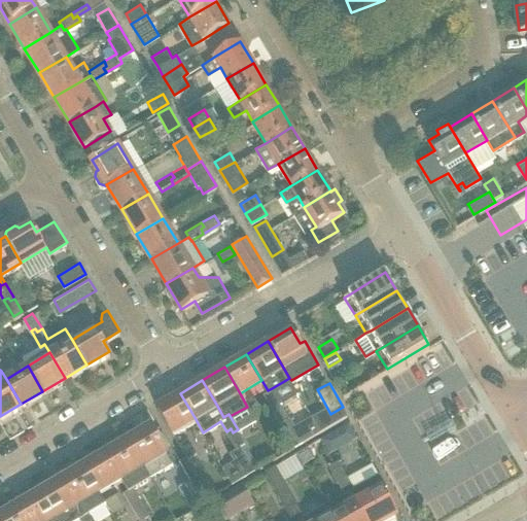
[(275,403),(279,401),(272,388),(268,390),(264,393),(273,409),(277,407),(275,403)]
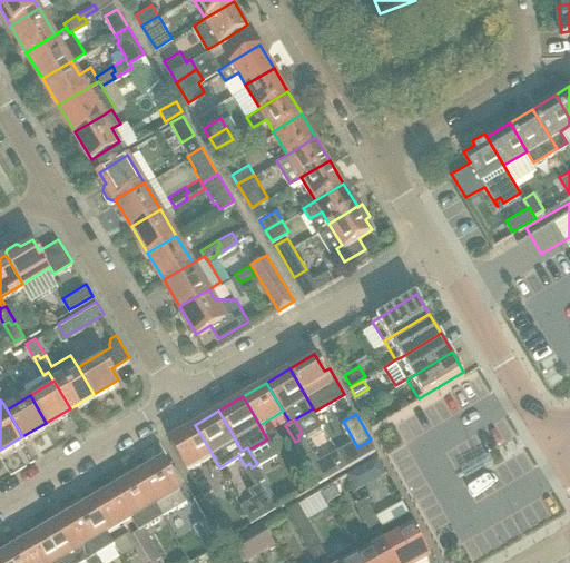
[(212,453),(195,425),(170,440),(187,467),(212,453)]
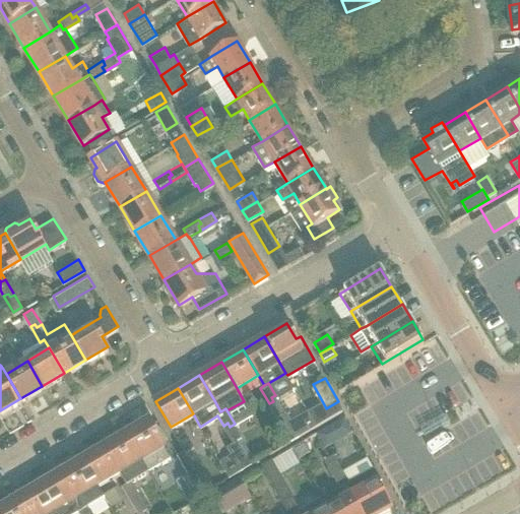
[(273,401),(269,403),(276,415),(280,412),(284,410),(275,395),(271,397),(273,401)]
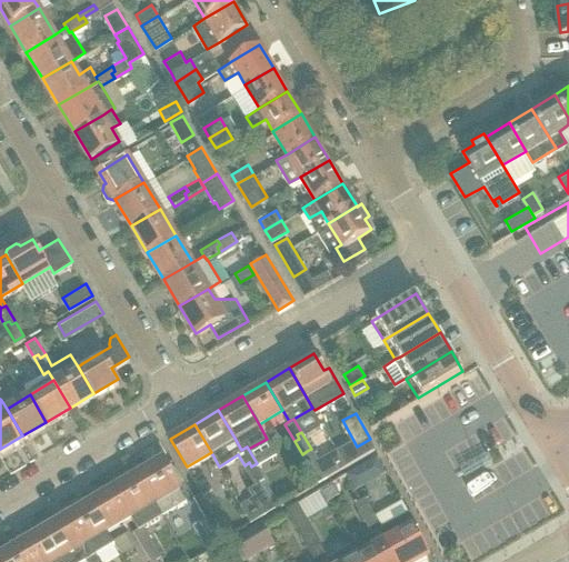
[(315,451),(311,449),(307,451),(313,464),(320,461),(315,451)]
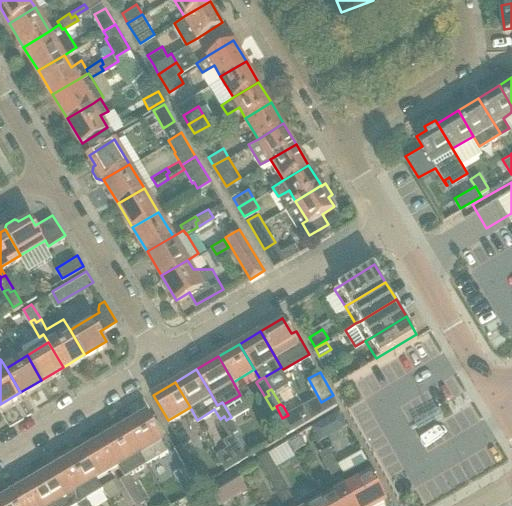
[(168,448),(147,412),(137,418),(136,416),(132,416),(125,420),(124,423),(125,425),(146,461),(168,448)]
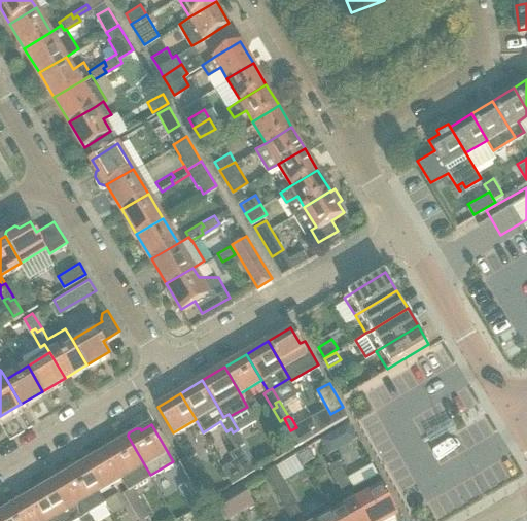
[(231,428),(226,431),(236,447),(245,442),(238,429),(233,432),(231,428)]
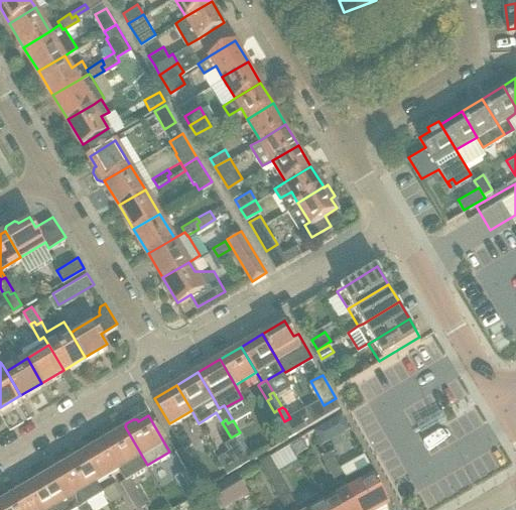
[(326,420),(314,427),(323,441),(330,437),(332,431),(326,420)]
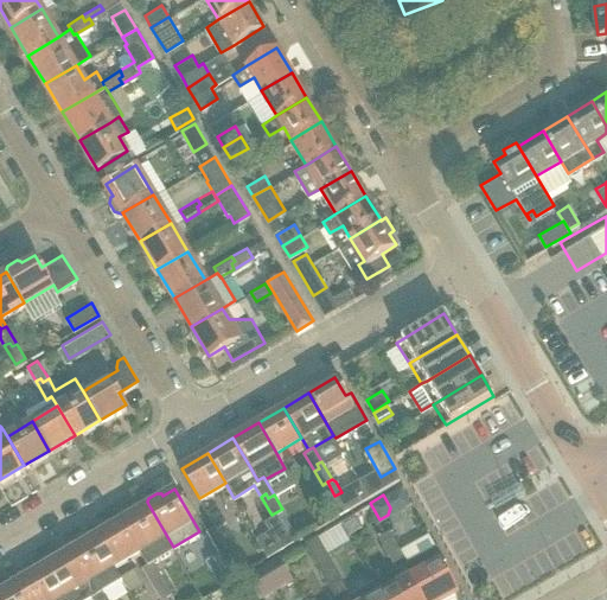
[(173,547),(148,504),(122,519),(140,548),(147,561),(153,557),(172,547),(173,547)]
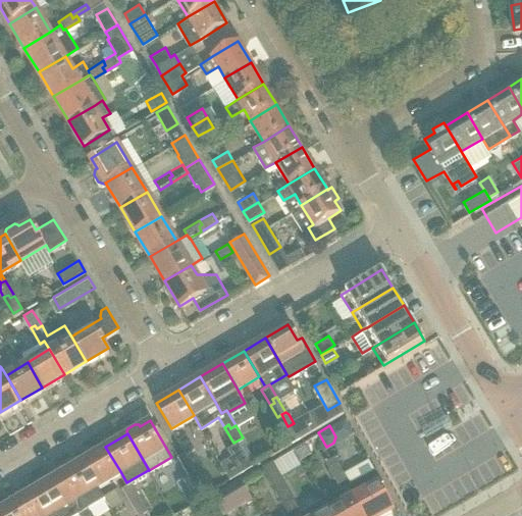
[(186,433),(177,439),(186,452),(194,447),(186,433)]
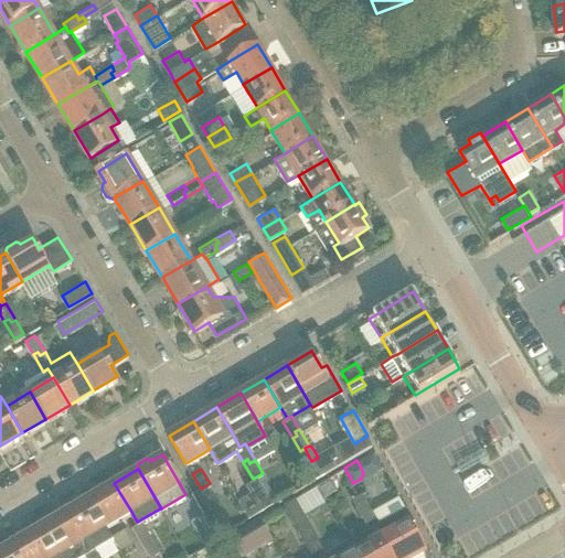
[(273,501),(258,476),(247,483),(262,508),(273,501)]
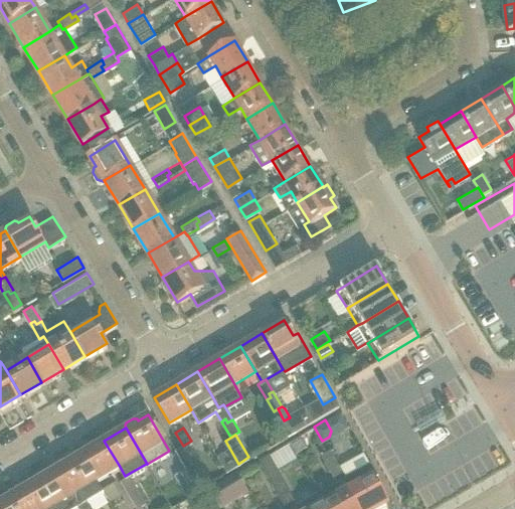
[(119,465),(104,441),(82,453),(98,478),(119,465)]
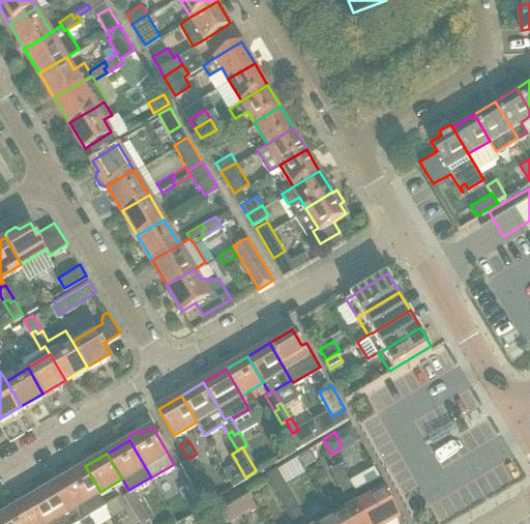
[(345,481),(349,477),(340,461),(330,466),(337,478),(343,476),(345,481)]
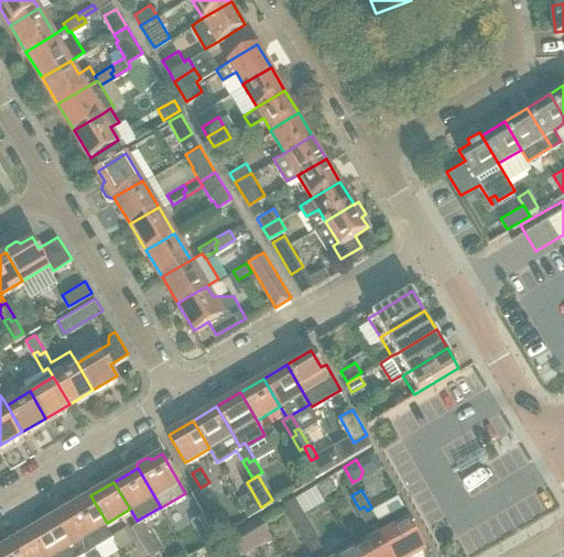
[(376,506),(382,517),(408,503),(401,492),(376,506)]
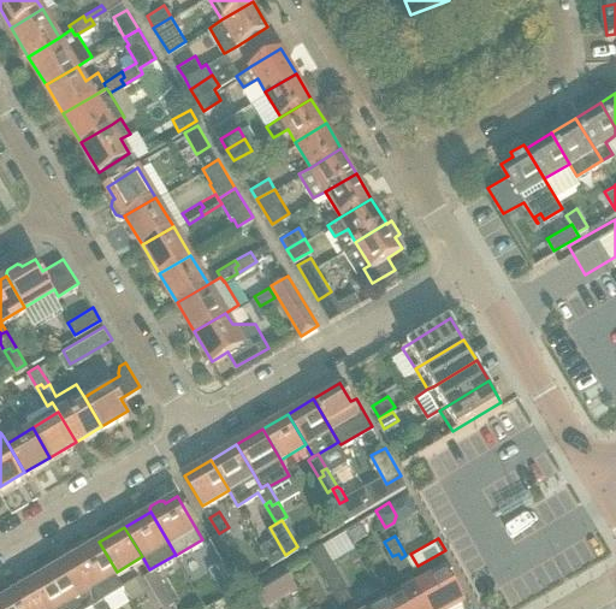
[(327,579),(339,572),(323,540),(309,548),(327,579)]
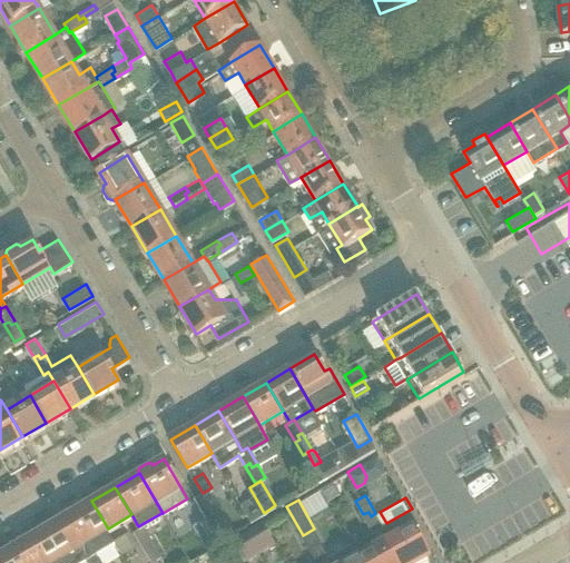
[(84,542),(91,554),(96,552),(115,541),(108,529),(91,501),(68,515),(84,542)]
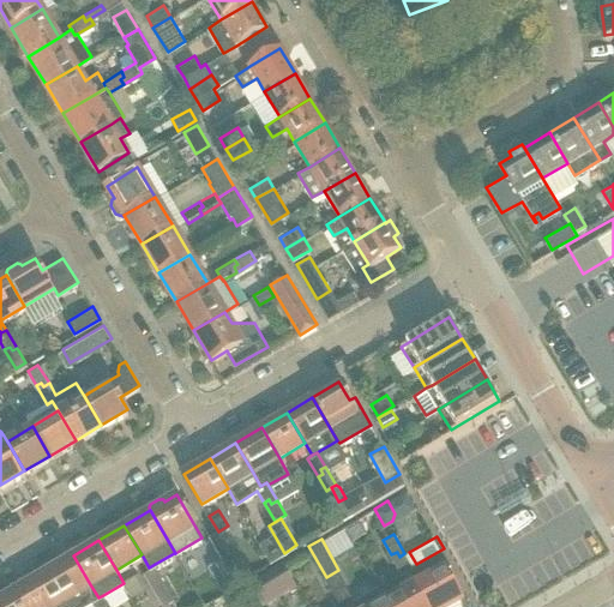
[(413,568),(404,553),(399,557),(397,552),(391,554),(402,574),(402,575),(408,571),(427,606),(445,606),(462,598),(445,568),(451,564),(443,551),(413,568)]
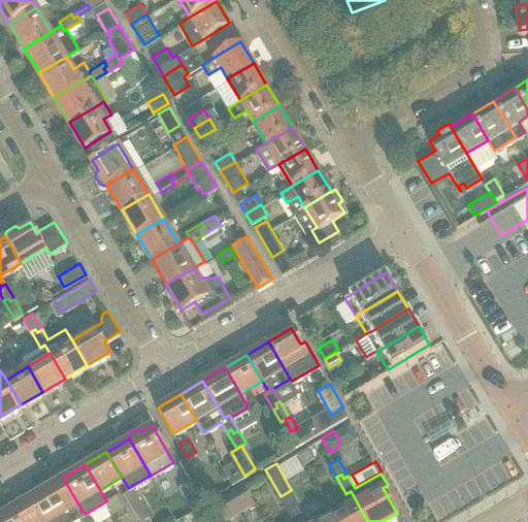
[(77,502),(63,478),(40,491),(56,516),(59,521),(70,521),(79,517),(85,514),(77,502)]
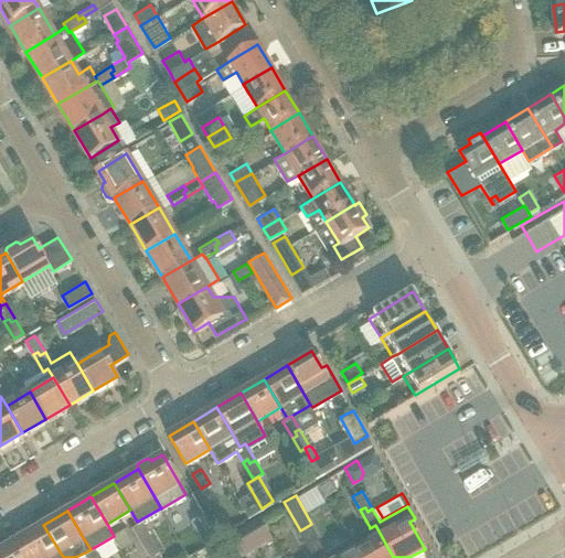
[(204,542),(217,533),(204,511),(191,518),(204,542)]
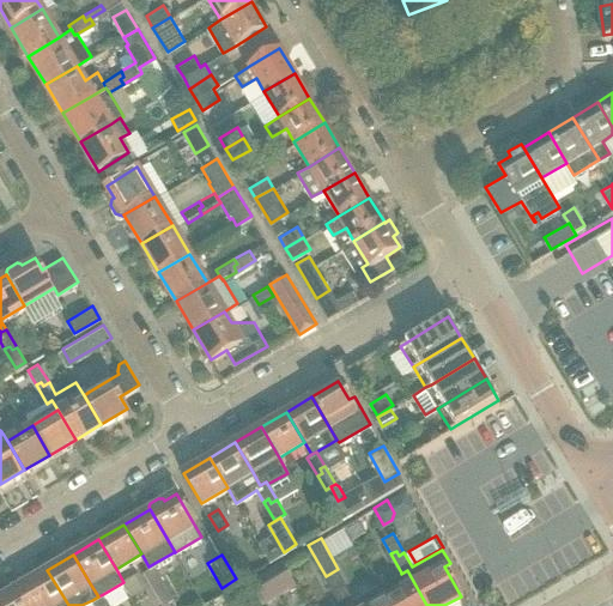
[(298,582),(285,558),(249,577),(262,601),(298,582)]
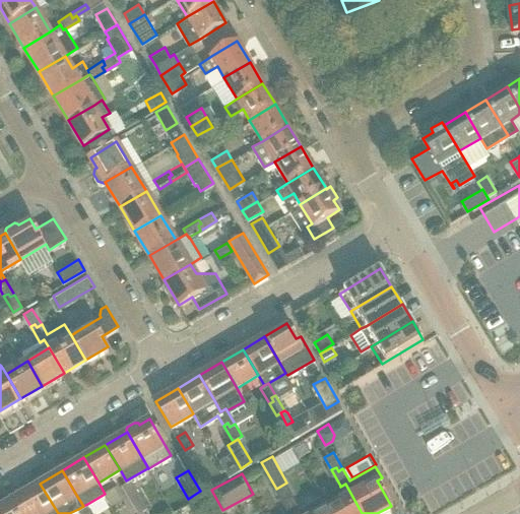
[(130,497),(139,492),(131,477),(122,483),(130,497)]
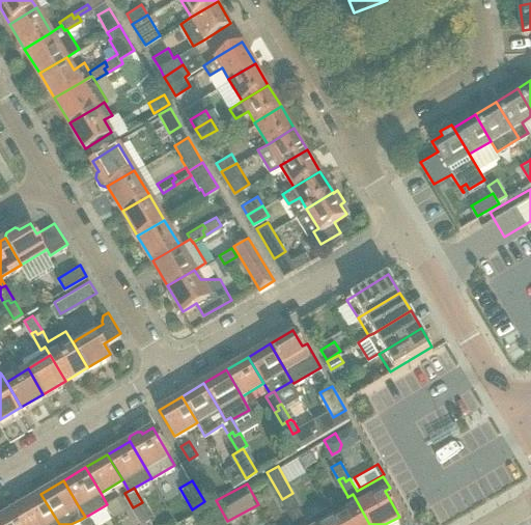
[(307,520),(306,518),(292,493),(282,499),(296,524),(298,524),(302,523),(307,520)]
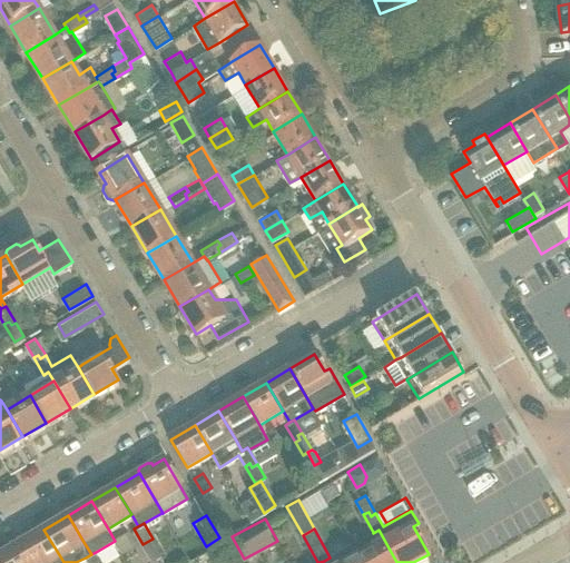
[(43,530),(20,543),(31,562),(64,562),(60,556),(43,530)]
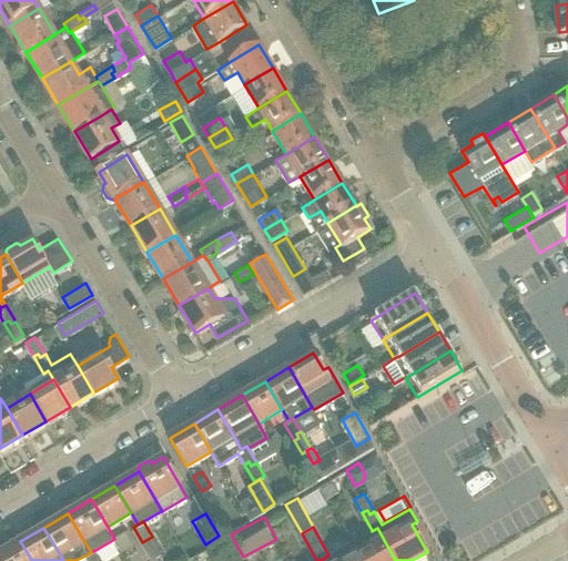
[(372,530),(348,542),(359,560),(395,560),(377,528),(372,531),(372,530)]
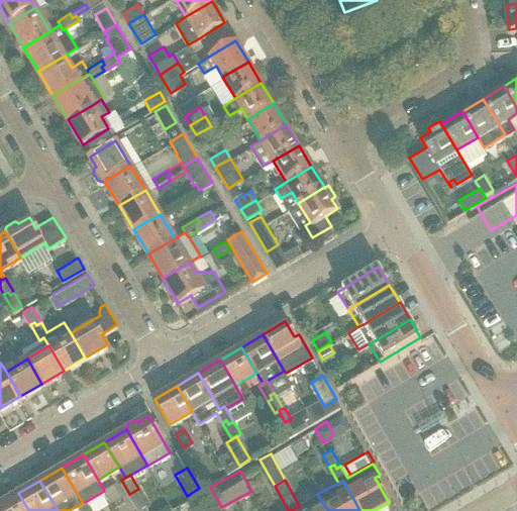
[(146,502),(138,489),(129,494),(137,508),(146,502)]
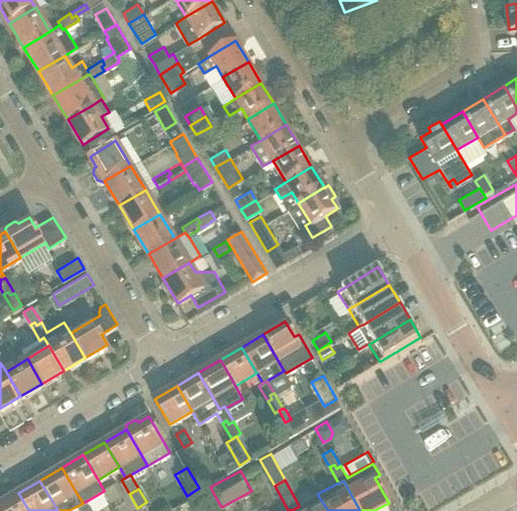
[(28,510),(18,493),(0,504),(0,510),(28,510)]
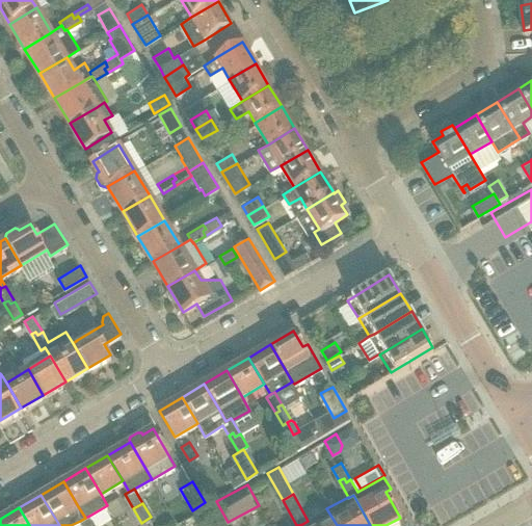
[(302,524),(303,525),(337,525),(326,508),(307,519),(308,521),(302,524)]
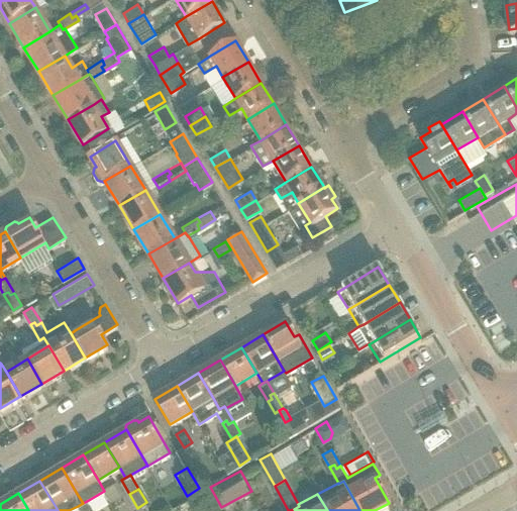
[(93,510),(87,501),(83,503),(78,506),(81,510),(93,510)]
